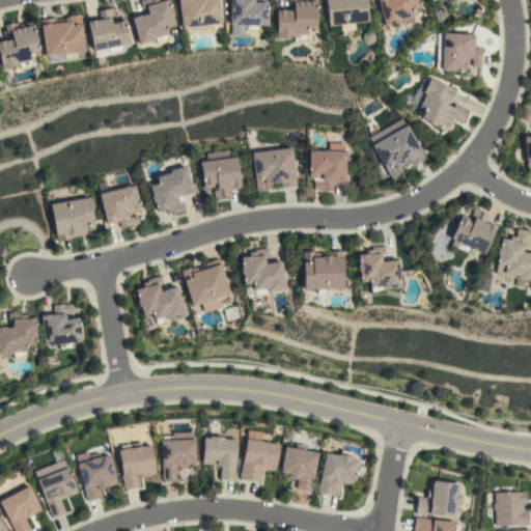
[(131,18),(140,16),(140,17),(147,15),(145,7),(141,8),(139,0),(158,0),(159,1),(163,0),(167,0),(170,9),(171,9),(173,15),(171,16),(174,26),(165,28),(167,34),(166,34),(167,40),(157,43),(156,37),(152,37),(154,40),(138,45),(131,18)]
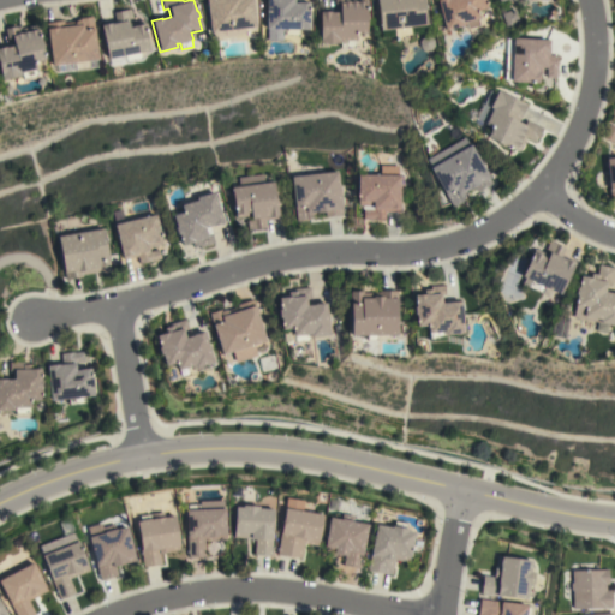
[(209,33),(204,0),(252,0),(256,28),(209,33)]
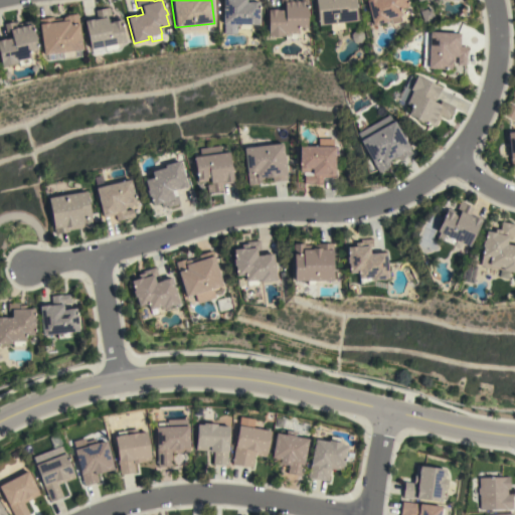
[(250,24),(250,30),(236,30),(237,24),(222,24),(222,0),(251,0),(251,2),(259,2),(259,25),(250,24)]
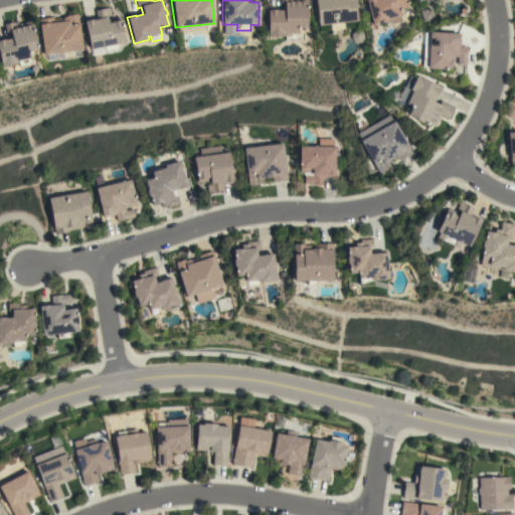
[(269,10),(285,10),(285,3),(279,3),(279,0),(307,0),(307,28),(298,28),(298,33),(297,33),(297,39),(284,39),(284,36),(269,36),(269,10)]
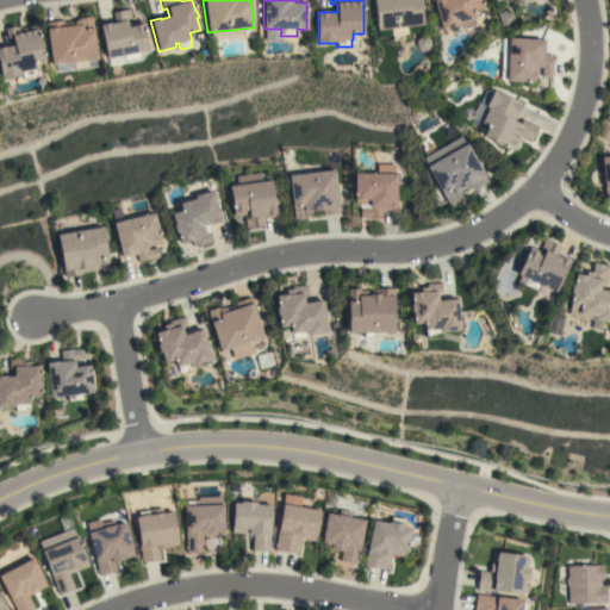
[(424,33),(409,35),(410,38),(392,41),(391,37),(378,38),(373,0),(419,0),(423,25),(424,33)]
